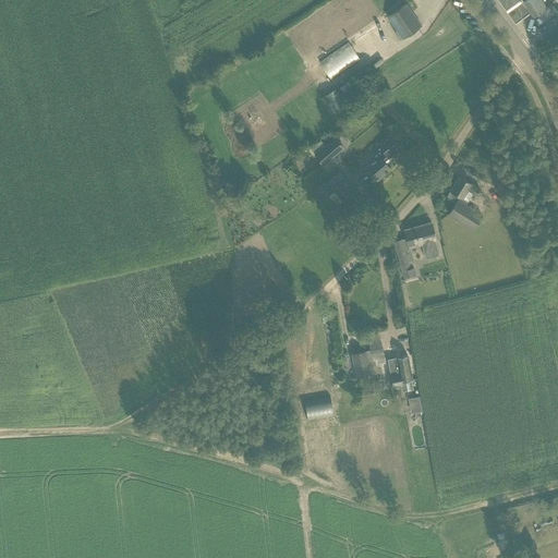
[(521,0),(497,0),(516,24),(531,13),(521,0)]
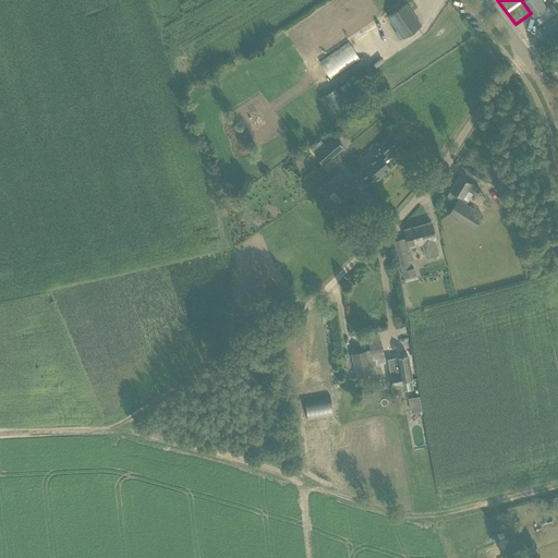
[(557,0),(521,0),(531,13),(533,16),(552,3),(557,11),(557,10),(557,0)]
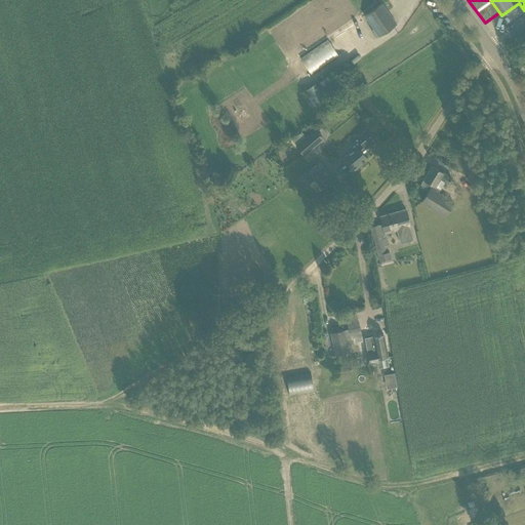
[(364,15),(372,28),(378,37),(396,25),(381,3),(364,15)]
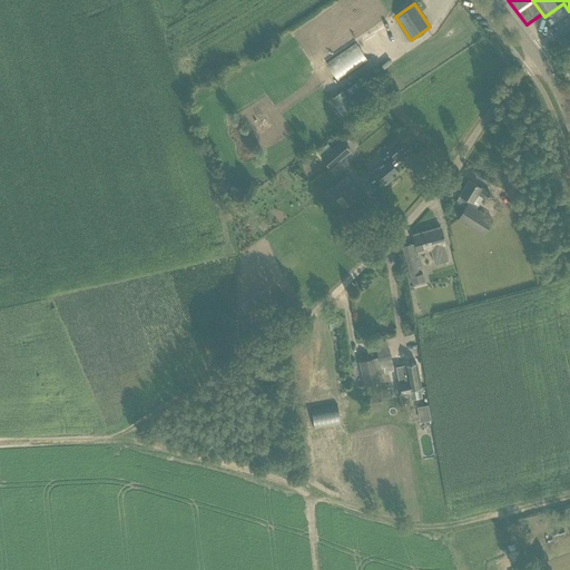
[(336,78),(369,61),(359,43),(326,60),(336,78)]
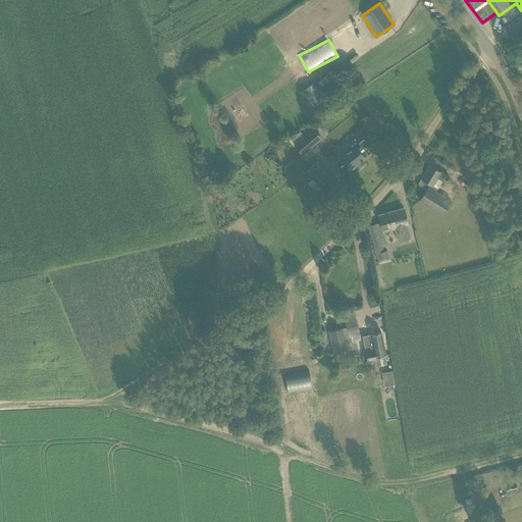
[(313,129),(294,147),(302,155),(321,138),(313,129)]
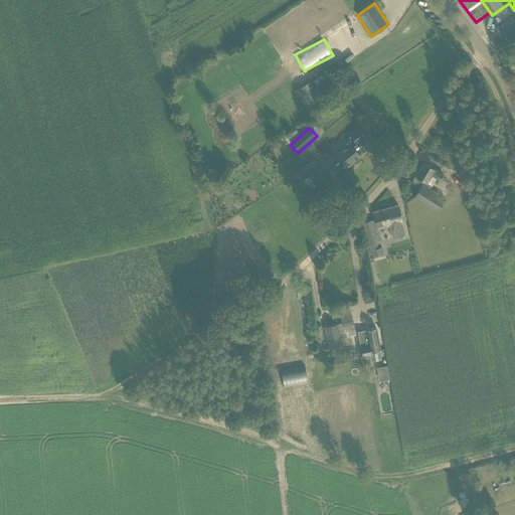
[(335,156),(343,165),(346,168),(361,156),(356,150),(359,147),(361,149),(370,141),(359,128),(349,136),(354,141),(351,144),(350,143),(335,156)]
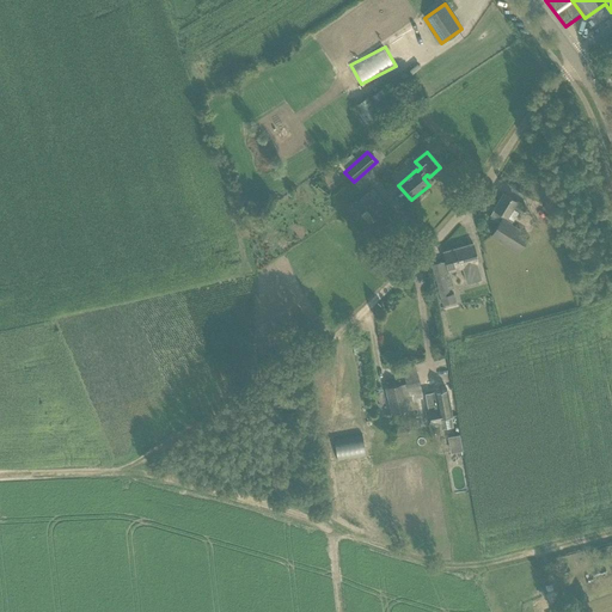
[(354,206),(353,206),(360,215),(361,214),(366,209),(369,213),(374,220),(389,209),(373,190),(367,194),(354,206)]
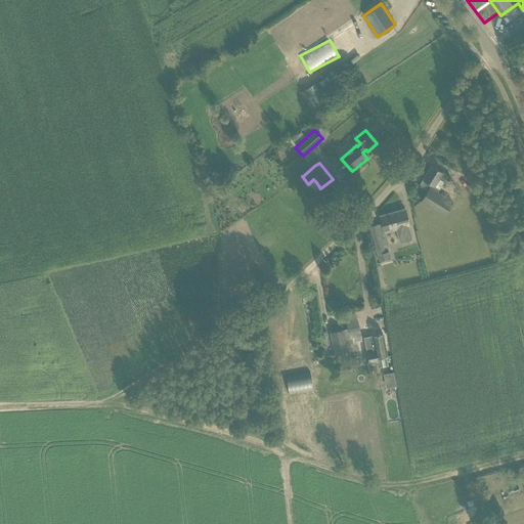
[(421,202),(444,216),(452,201),(438,191),(443,182),(446,184),(450,177),(431,166),(423,179),(433,185),(430,188),(429,187),(421,202)]
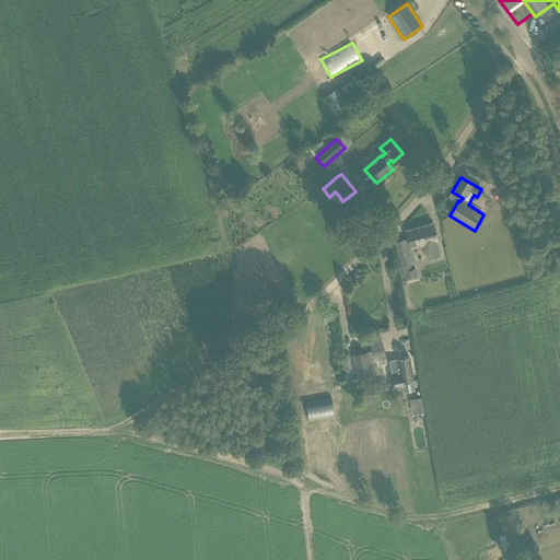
[(403,240),(395,242),(401,267),(409,265),(408,259),(413,257),(411,248),(423,245),(427,258),(439,255),(435,242),(438,242),(432,223),(405,231),(408,242),(404,243),(403,240)]
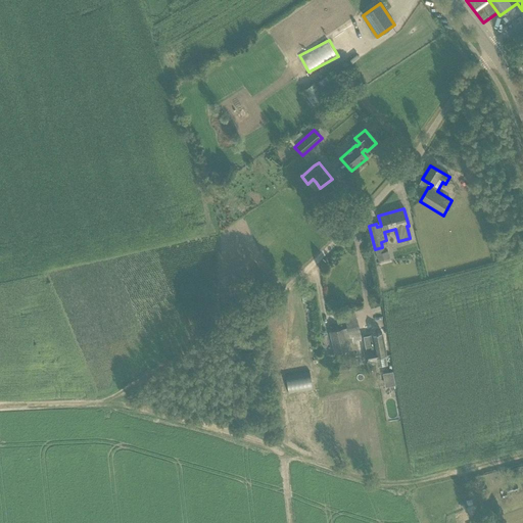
[(384,252),(377,254),(378,260),(389,257),(387,251),(384,252)]
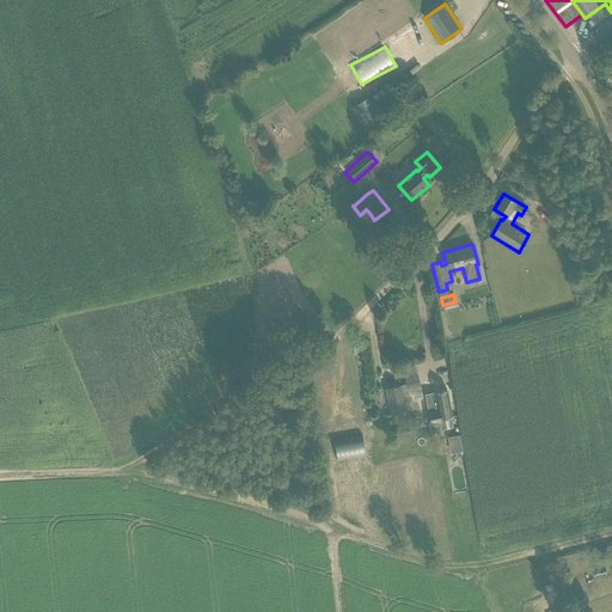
[(386,389),(392,414),(407,410),(405,401),(422,397),(417,373),(404,375),(408,391),(403,392),(402,385),(386,389)]
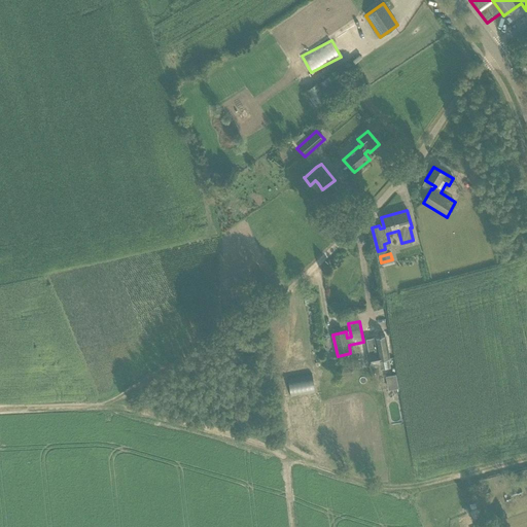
[(369,354),(366,354),(369,365),(379,363),(381,370),(390,367),(389,364),(388,358),(389,358),(385,335),(374,337),(374,338),(366,340),(369,354)]
